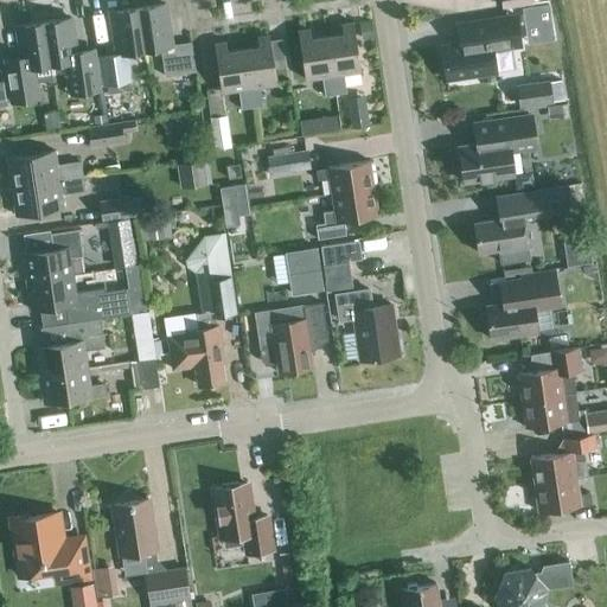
[(138,8),(144,51),(160,49),(164,77),(195,72),(190,43),(171,45),(165,4),(138,8)]
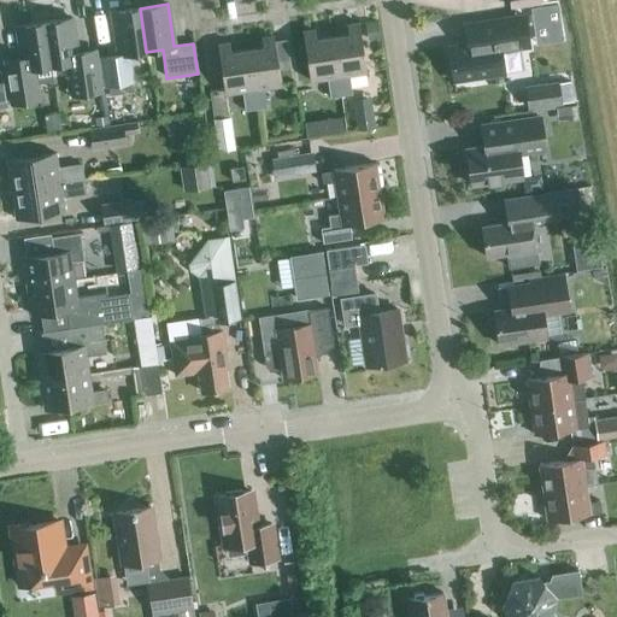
[(550,43),(563,41),(558,5),(545,7),(550,43)]
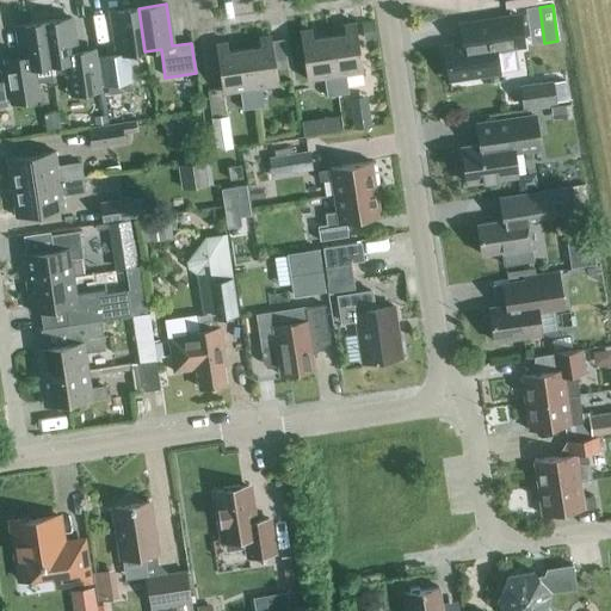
[(127,54),(144,51),(139,8),(110,12),(117,55),(99,57),(103,86),(131,82),(127,54)]
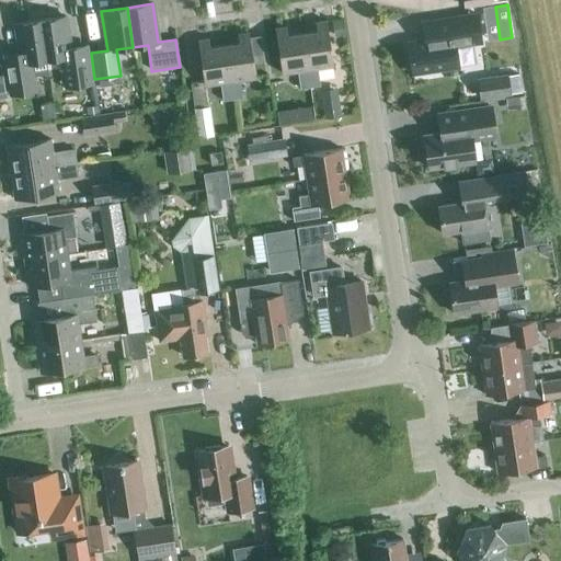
[(411,75),(457,68),(454,48),(482,44),(477,12),(421,21),(424,41),(407,44),(411,75)]
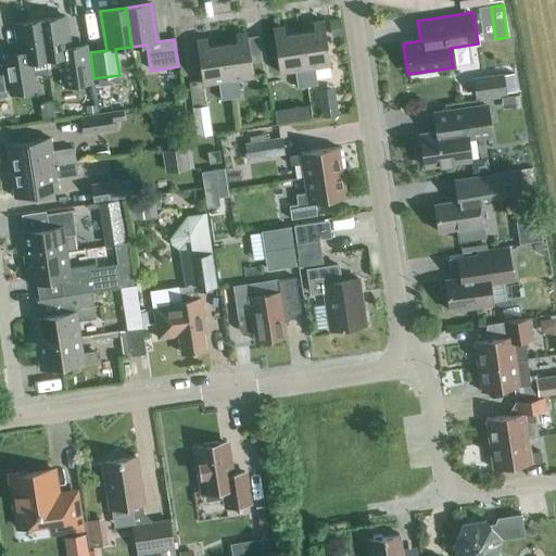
[(39,21),(46,60),(58,58),(62,88),(92,84),(87,43),(70,47),(65,16),(39,21)]
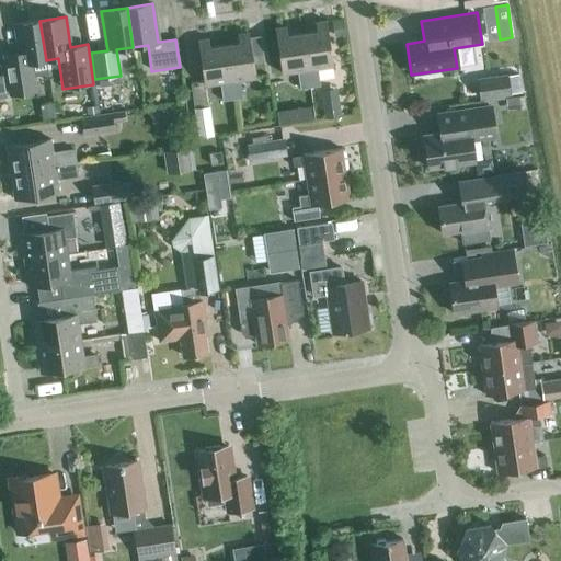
[(31,63),(46,60),(39,21),(14,24),(19,52),(3,54),(10,95),(35,91),(31,63)]
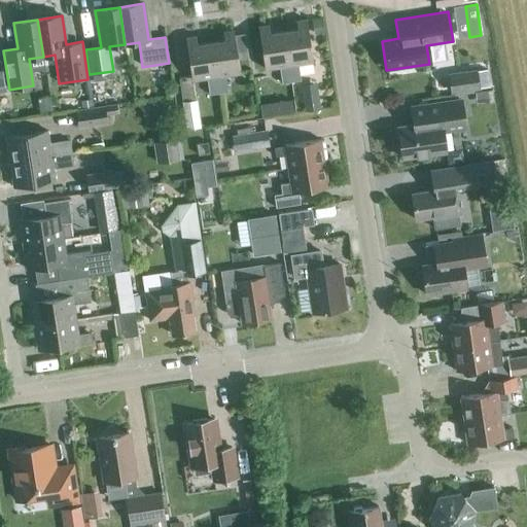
[(296,30),(283,32),(290,79),(290,82),(300,80),(297,64),(312,62),(306,20),(295,22),(296,30)]
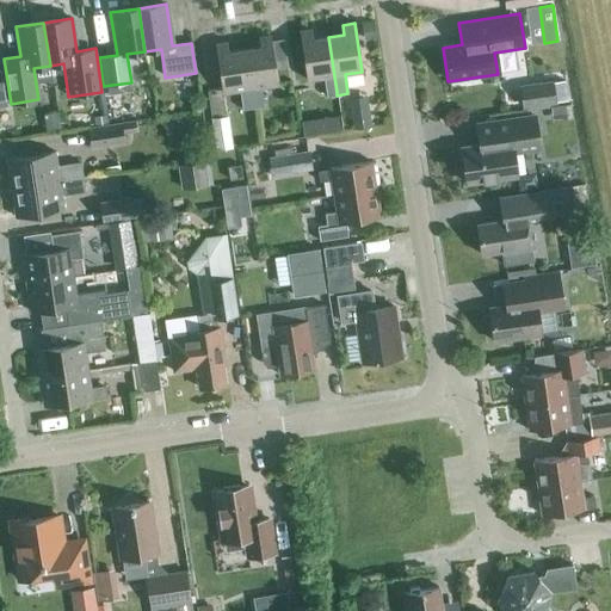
[(362,25),(365,42),(376,41),(372,23),(362,25)]
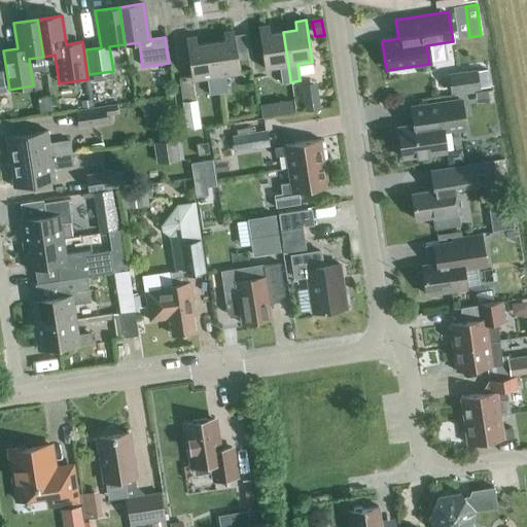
[(268,26),(257,28),(265,69),(279,67),(281,83),(290,82),(290,79),(283,32),(270,34),(268,26)]
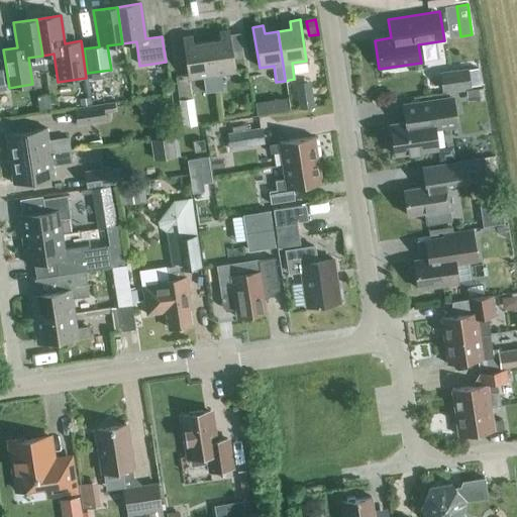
[(206,42),(214,91),(223,90),(220,74),(235,72),(228,30),(219,32),(220,40),(206,42)]
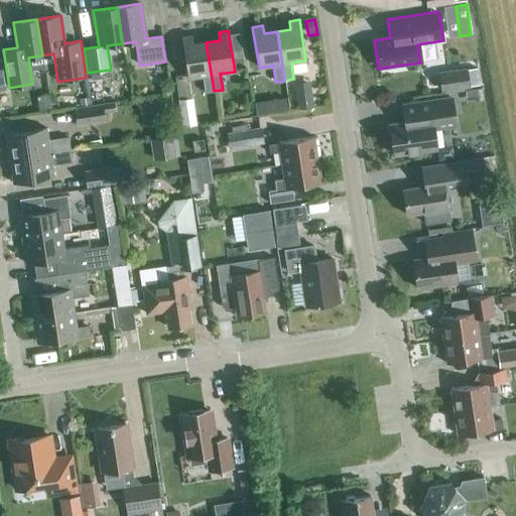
[(214,91),(206,42),(192,44),(191,36),(181,37),(187,79),(202,77),(205,93),(214,91)]
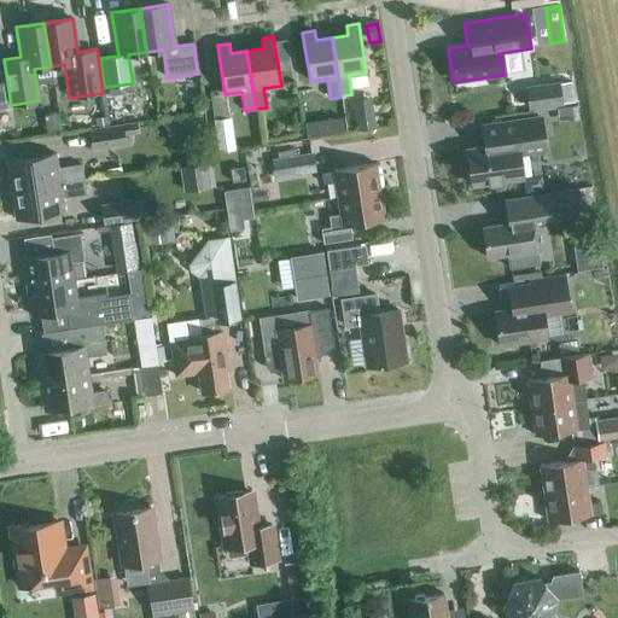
[(528,110),(563,105),(559,83),(559,81),(524,87),(528,110)]
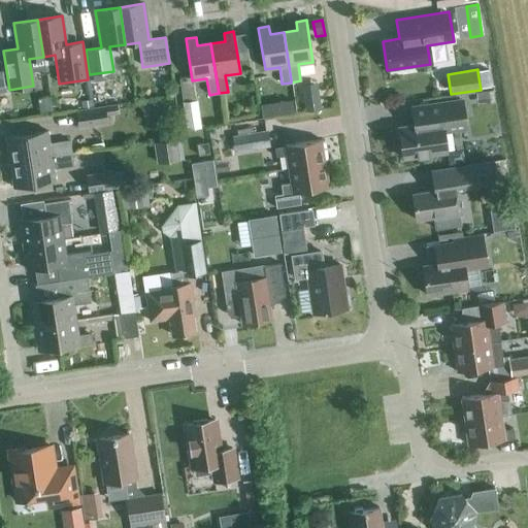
[(488,69),(477,71),(481,90),(491,88),(488,69)]
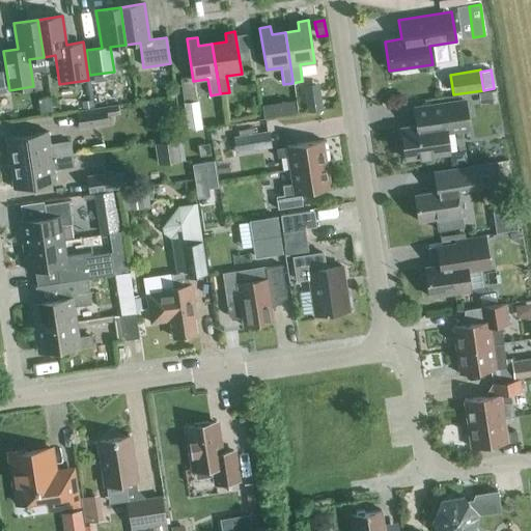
[(319,94),(307,96),(310,112),(322,111),(319,94)]
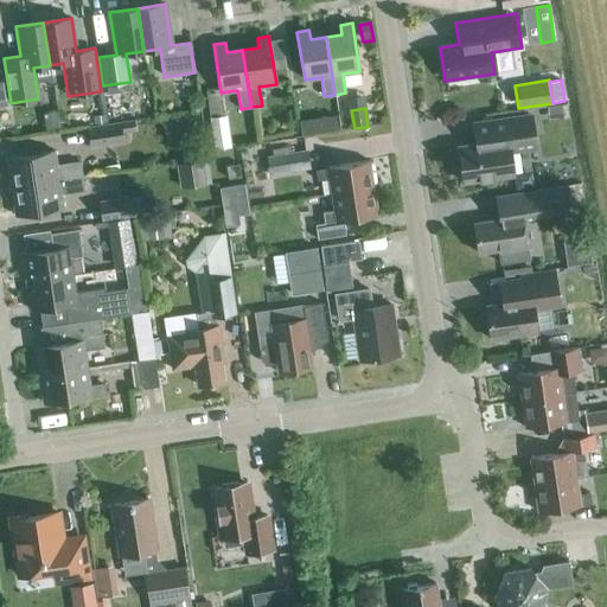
[(161,123),(168,141),(195,132),(187,113),(161,123)]
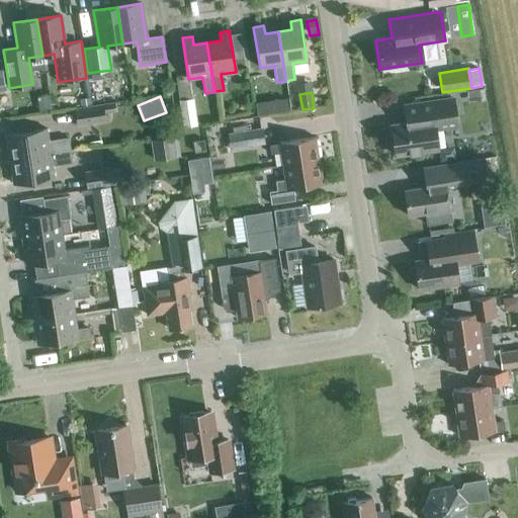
[(52,97),(39,99),(41,112),(53,111),(52,97)]
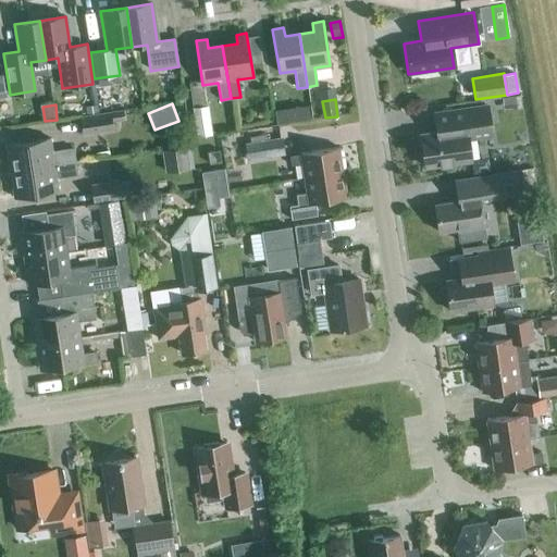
[(208,104),(192,108),(196,137),(212,135),(208,104)]
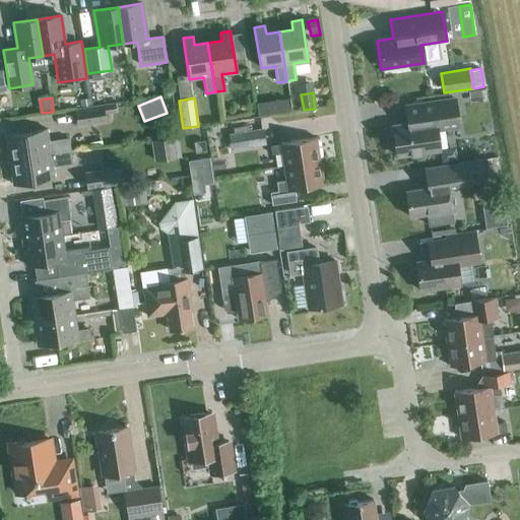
[(397,156),(439,150),(436,130),(458,126),(454,98),(404,106),(406,124),(392,126),(397,156)]
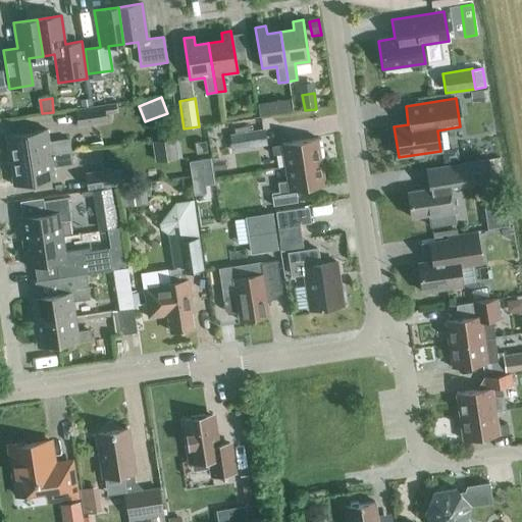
[(275,115),(291,112),(289,99),(273,101),(275,115)]
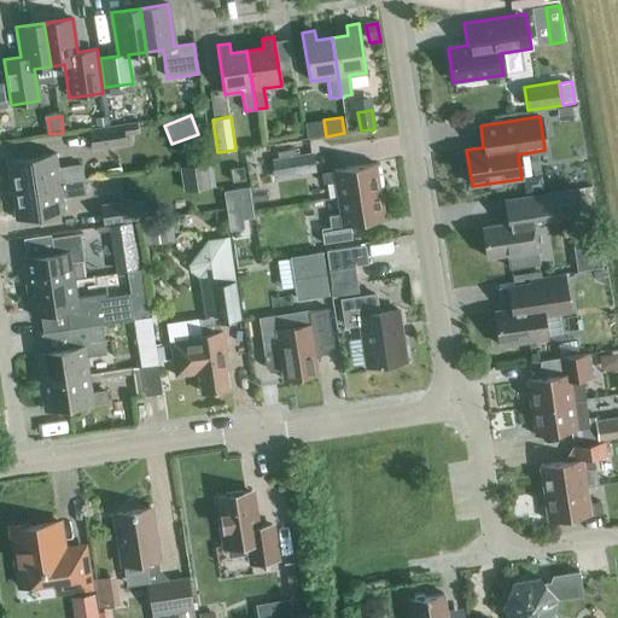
[(92,150),(126,145),(124,135),(139,133),(138,122),(88,129),(92,150)]
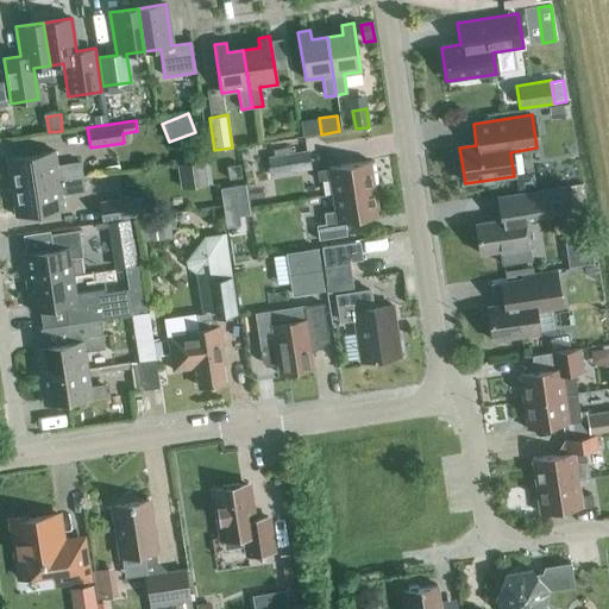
[(11,187),(82,176),(80,162),(56,167),(54,151),(6,159),(11,187)]
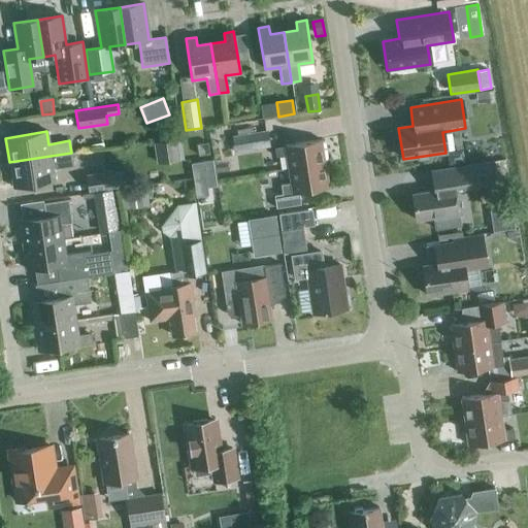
[(239,151),(268,145),(265,132),(237,136),(239,151)]
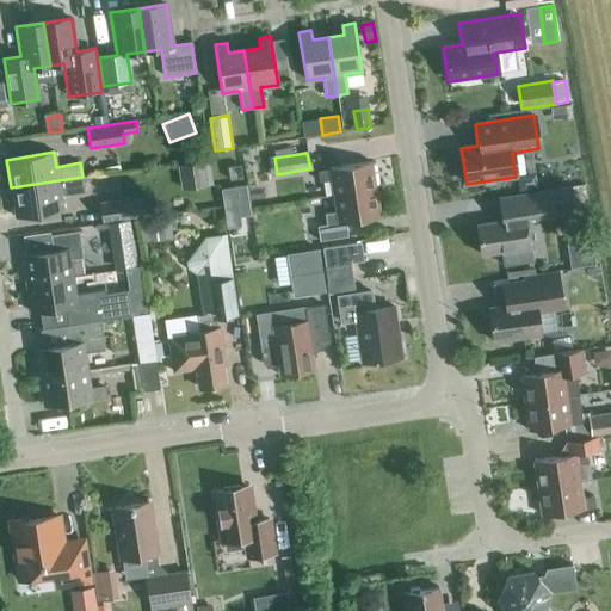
[(209,186),(204,161),(177,165),(180,190),(209,186)]
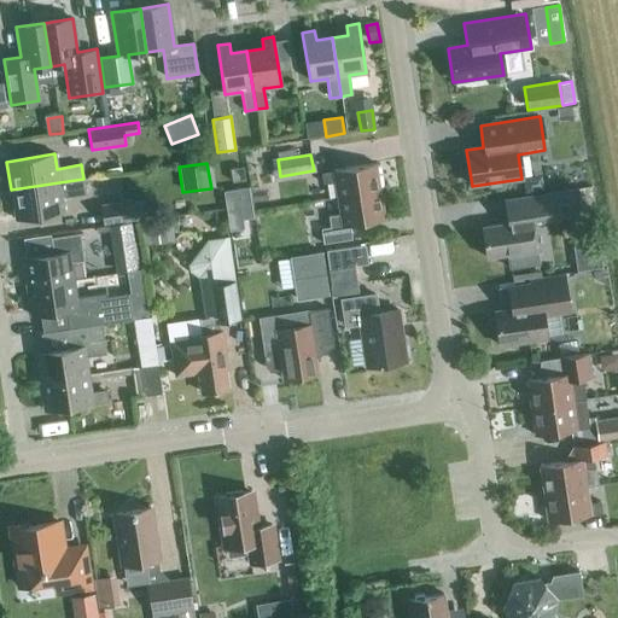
[(337,198),(379,191),(375,164),(333,170),(333,172),(321,174),(322,185),(334,182),(337,198)]
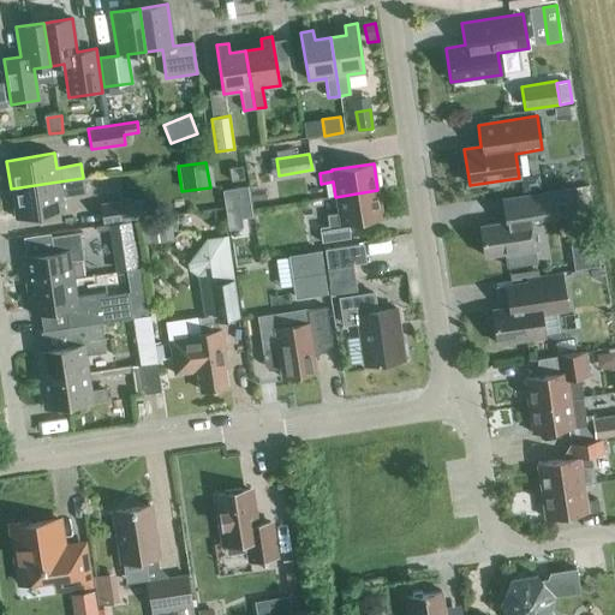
[(231,181),(244,179),(242,166),(228,168),(231,181)]
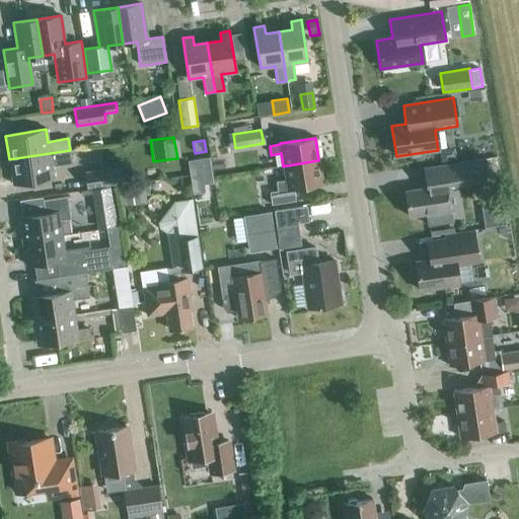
[(70,150),(9,159),(13,186),(54,178),(52,166),(72,163),(70,150)]
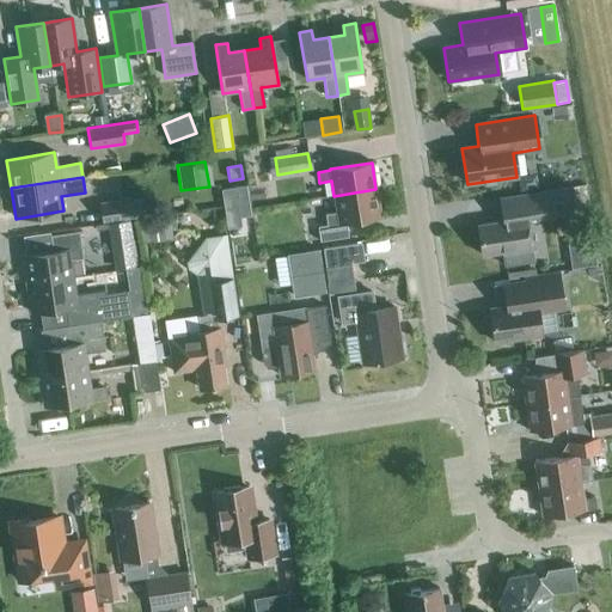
[(242,228),(238,210),(249,208),(245,187),(220,190),(227,231),(242,228)]
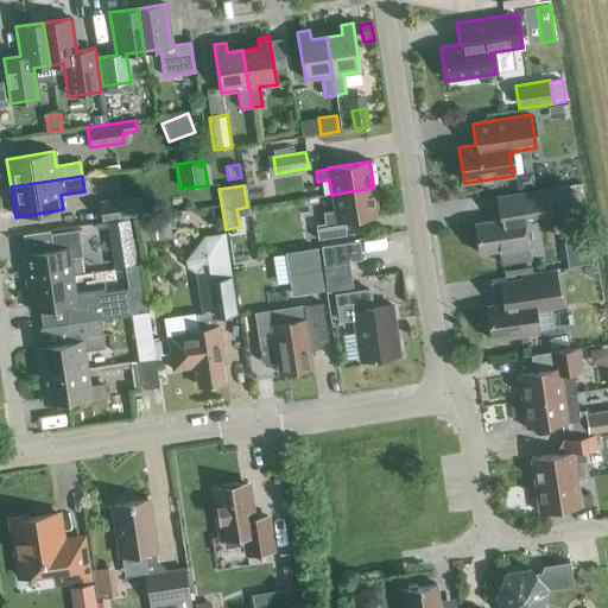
[(373,188),(331,195),(334,211),(322,214),(324,225),(315,226),(317,241),(346,236),(343,222),(378,217),(373,188)]
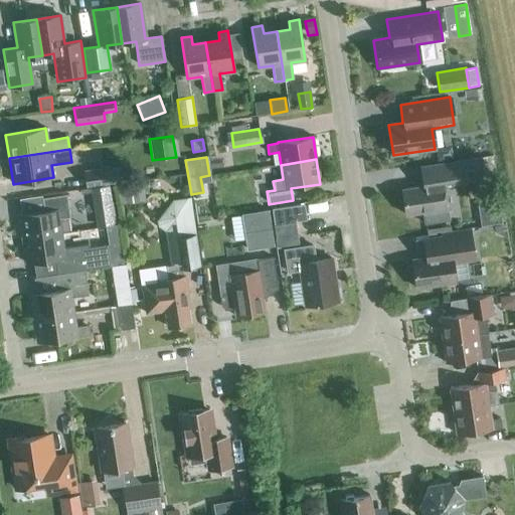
[(419,187),(400,189),(404,215),(422,213),(424,224),(449,221),(444,187),(457,185),(456,179),(483,175),(481,160),(420,168),(422,183),(418,184),(419,187)]
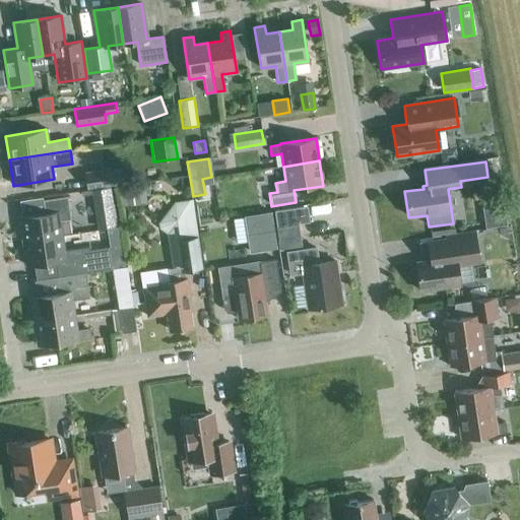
[(129,182),(127,167),(113,169),(113,168),(84,173),(87,190),(116,186),(116,184),(129,182)]
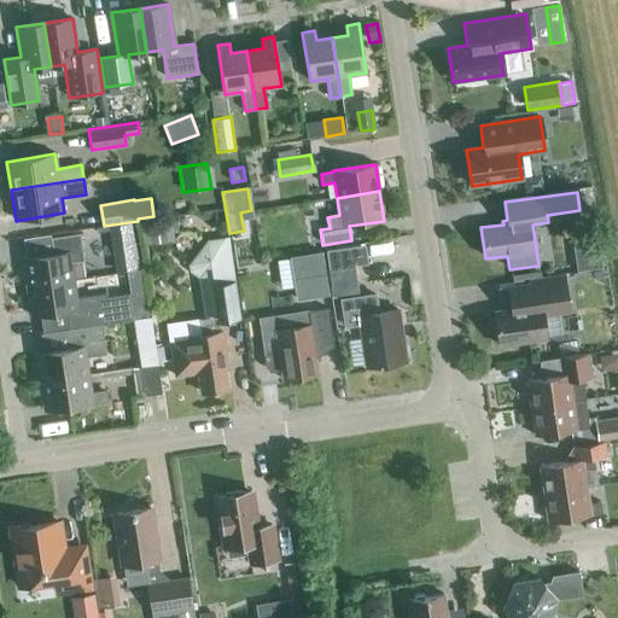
[(144,246),(175,242),(173,233),(179,232),(176,221),(140,226),(144,246)]
